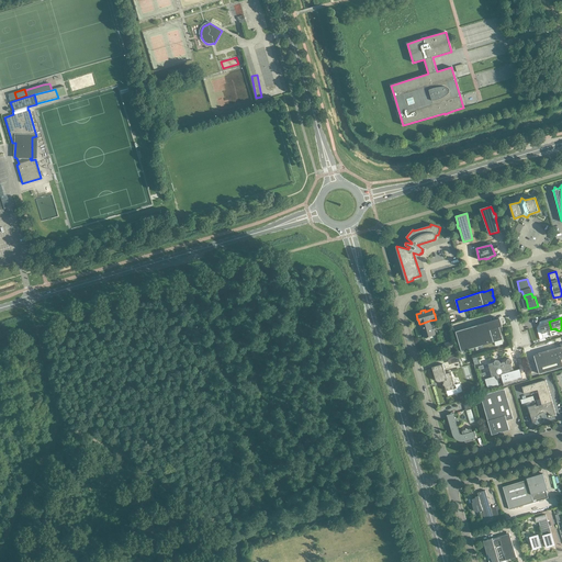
[(499,318),(490,322),(496,341),(503,339),(501,332),(503,332),(499,318)]
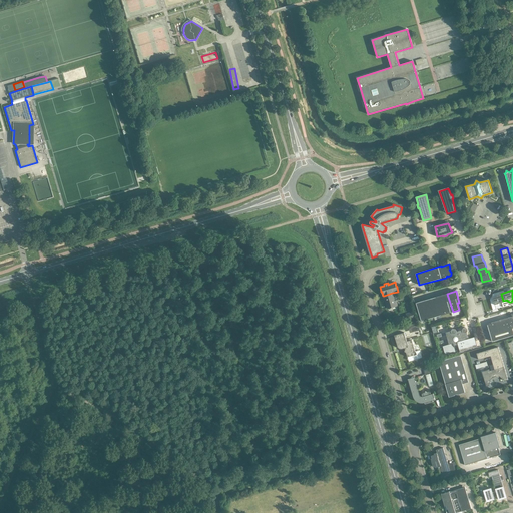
[(392,293),(384,296),(387,308),(393,306),(393,307),(398,306),(396,301),(395,301),(392,293)]
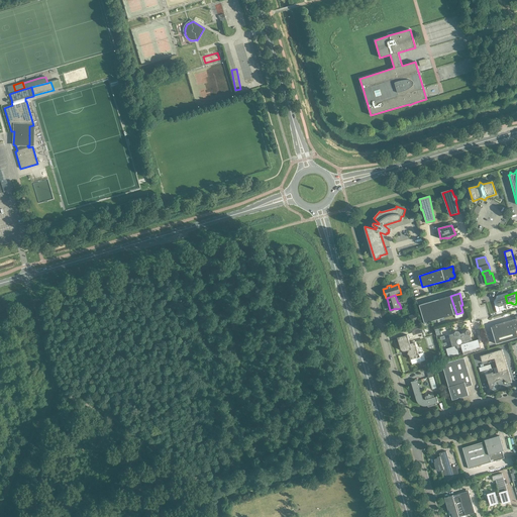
[(450,296),(419,305),(424,323),(456,314),(450,296)]
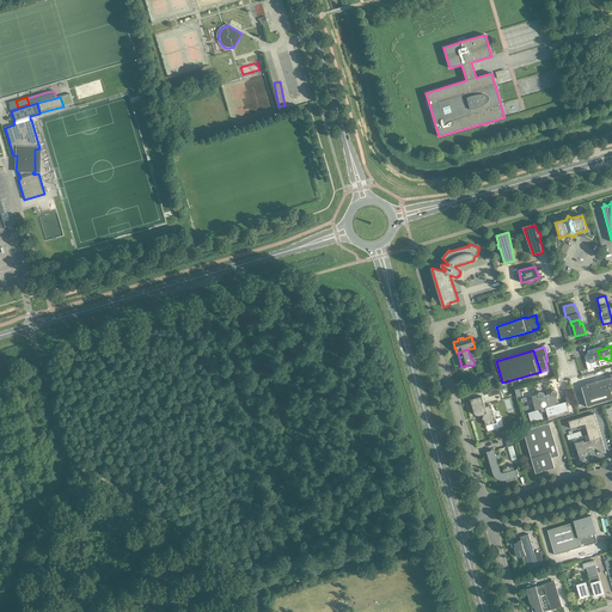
[(587,355),(589,363),(601,360),(600,359),(598,350),(592,352),(593,352),(593,353),(587,355)]
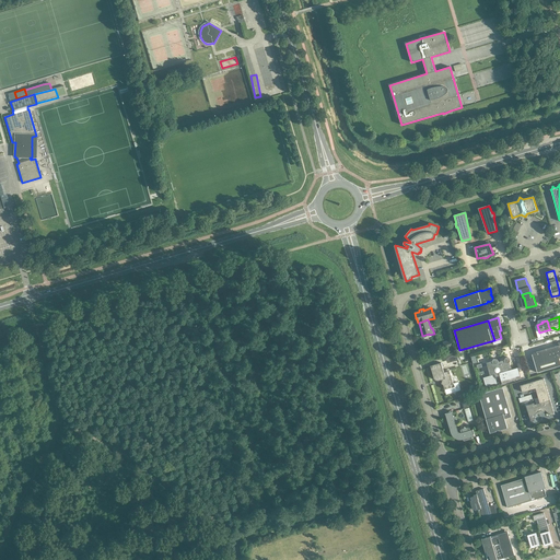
[(445,349),(452,347),(451,340),(443,342),(445,349)]
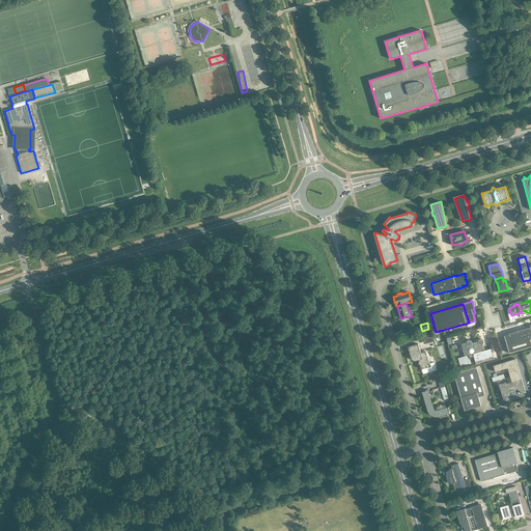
[(504,336),(509,354),(530,346),(530,342),(530,340),(527,329),(508,334),(509,335),(504,336)]
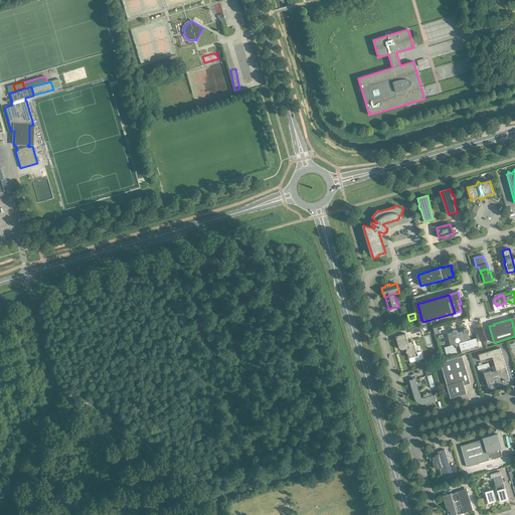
[(470,340),(469,334),(469,333),(469,332),(470,332),(470,331),(469,330),(469,329),(468,329),(467,329),(466,329),(465,329),(465,330),(464,330),(464,331),(458,333),(458,332),(458,331),(457,330),(456,330),(455,330),(454,330),(454,331),(453,331),(453,332),(448,334),(450,340),(449,340),(450,346),(455,344),(458,354),(479,347),(477,338),(470,340)]
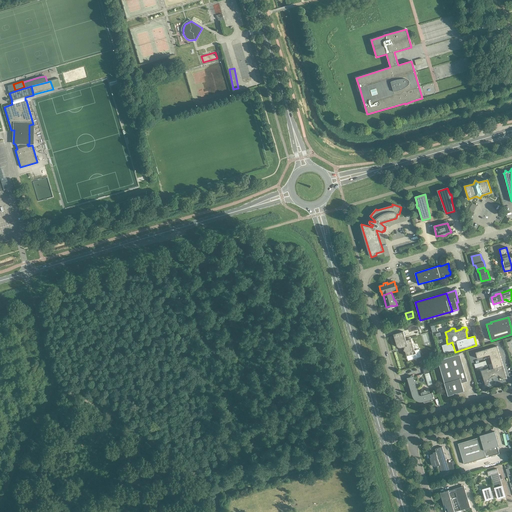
[(404,352),(405,352),(406,356),(412,354),(413,355),(416,354),(415,350),(414,351),(411,339),(406,341),(403,332),(393,335),(397,346),(398,347),(399,348),(400,348),(401,348),(404,347),(404,349),(404,350),(403,350),(403,351),(404,351),(404,352)]
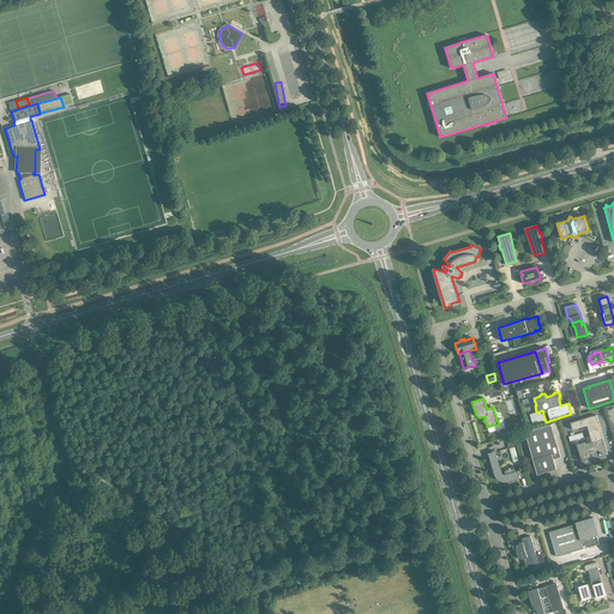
[(572,431),(588,426),(593,443),(585,444),(585,443),(577,445),(582,462),(587,461),(589,452),(597,450),(603,456),(608,455),(596,415),(571,423),(572,431)]
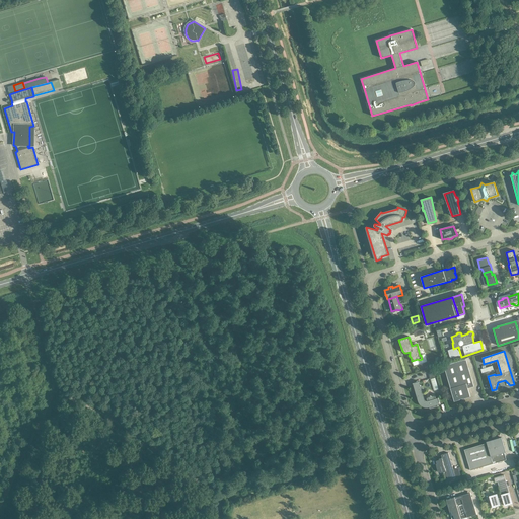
[(473,386),(465,359),(444,366),(450,388),(454,401),(470,397),(467,388),(473,386)]
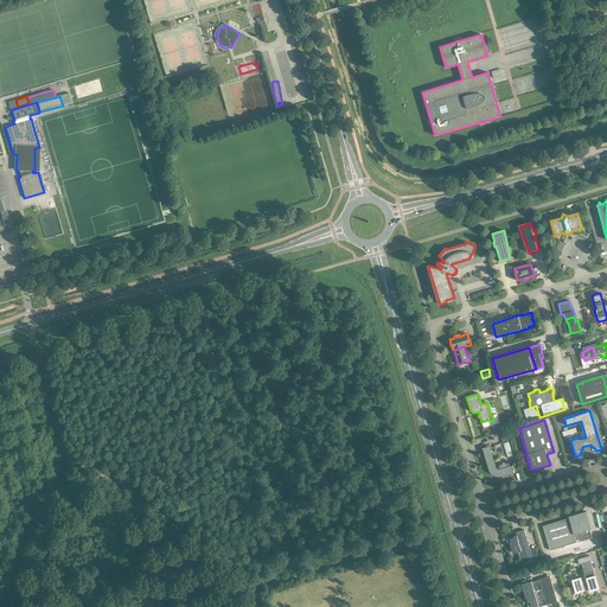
[(511,441),(510,433),(500,436),(503,443),(511,441)]
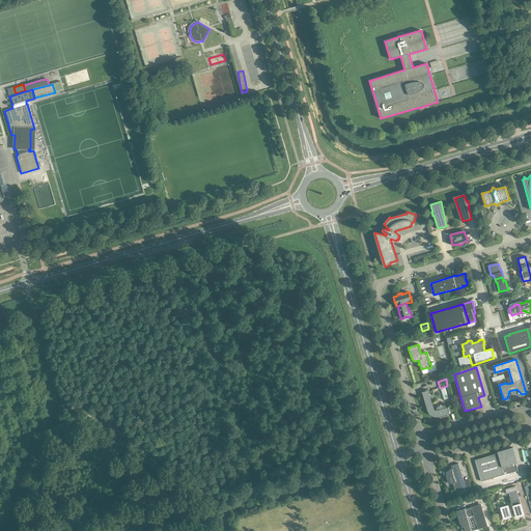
[(445,387),(440,388),(444,400),(449,398),(445,387)]
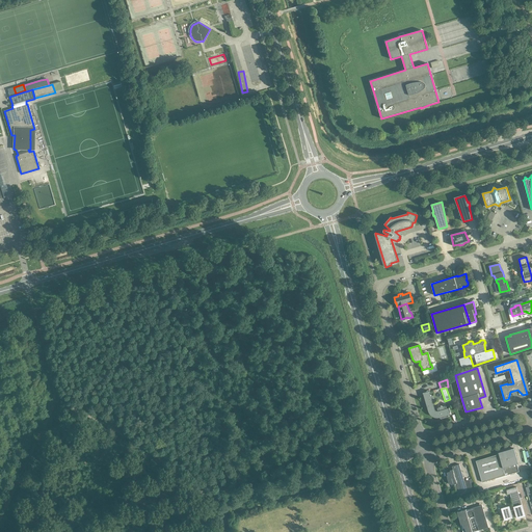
[(440,417),(439,411),(437,411),(436,411),(435,411),(435,410),(434,410),(434,409),(433,405),(435,404),(432,394),(430,394),(429,392),(429,391),(428,391),(427,391),(427,392),(424,393),(425,396),(423,396),(426,406),(428,406),(429,410),(429,411),(430,413),(431,415),(432,415),(433,416),(435,417),(437,417),(440,417)]
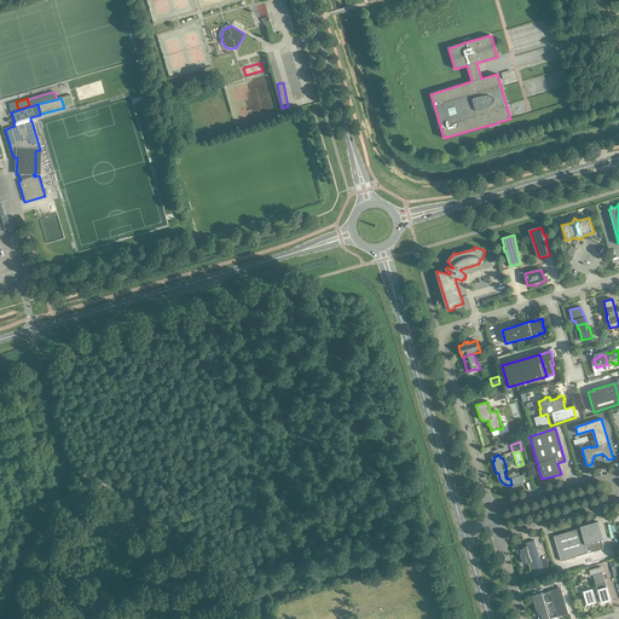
[(510,479),(512,485),(513,487),(522,485),(521,482),(525,481),(524,480),(525,479),(525,478),(525,476),(524,476),(522,475),(520,476),(519,473),(518,473),(515,473),(514,472),(513,473),(513,474),(510,474),(509,475),(510,479)]
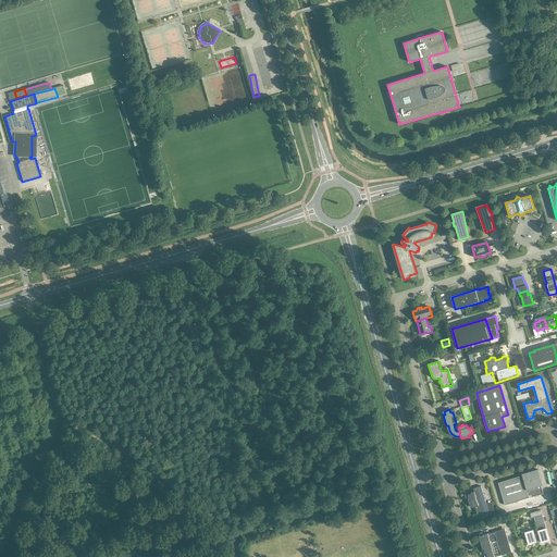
[(522,474),(522,475),(529,498),(543,494),(541,486),(543,485),(539,469),(522,474)]
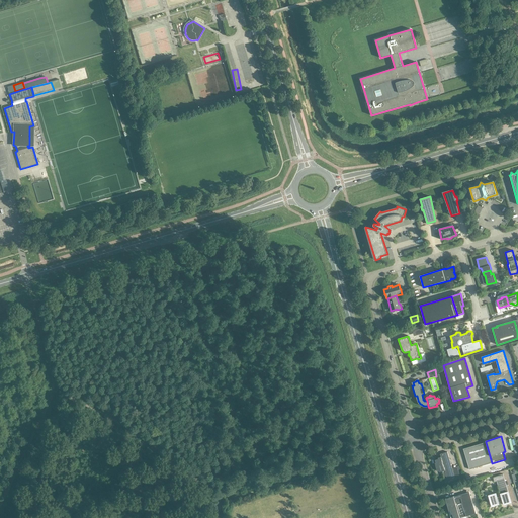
[(492,463),(486,442),(463,449),(469,469),(492,463)]
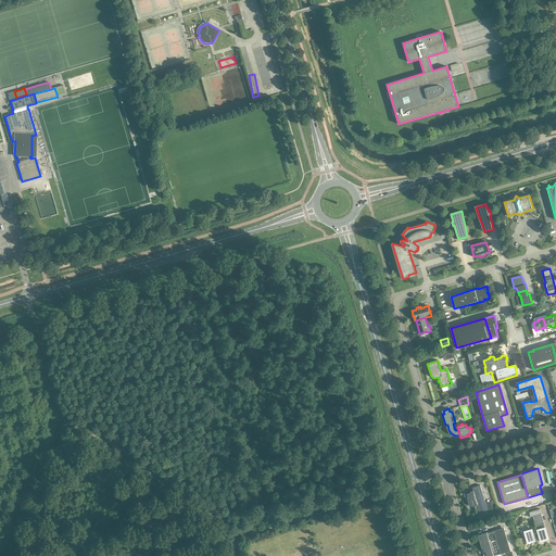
[(477,515),(488,512),(480,485),(472,488),(474,491),(470,492),(470,493),(467,494),(468,496),(467,497),(469,505),(472,507),(475,506),(477,515)]
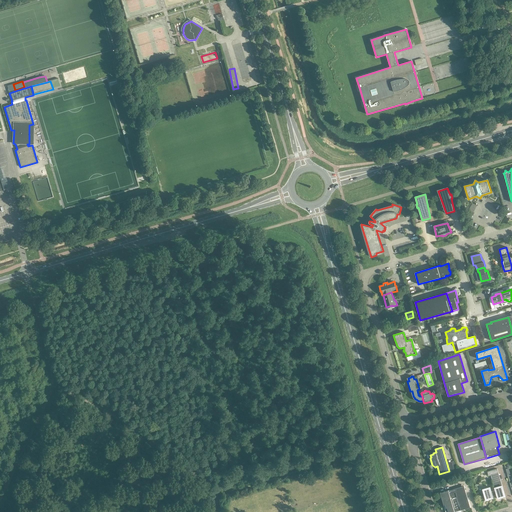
[(505,497),(498,473),(497,469),(487,472),(488,476),(491,475),(495,490),(496,494),(498,499),(505,497)]
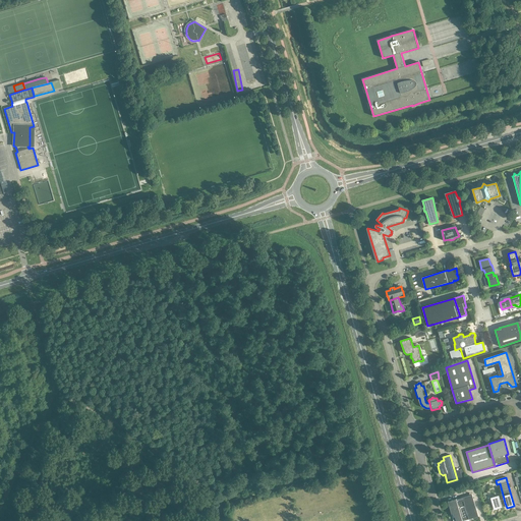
[(462,520),(468,519),(469,519),(478,517),(472,495),(457,500),(456,499),(448,502),(453,520),(462,520)]
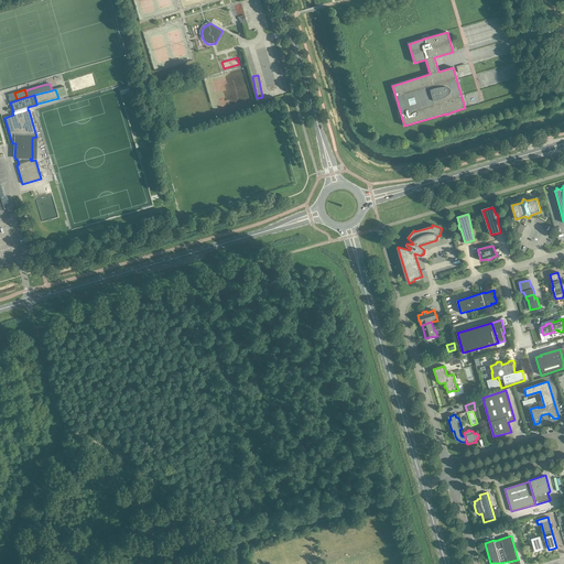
[(546,544),(545,540),(541,541),(540,537),(531,539),(535,552),(543,549),(542,545),(546,544)]
